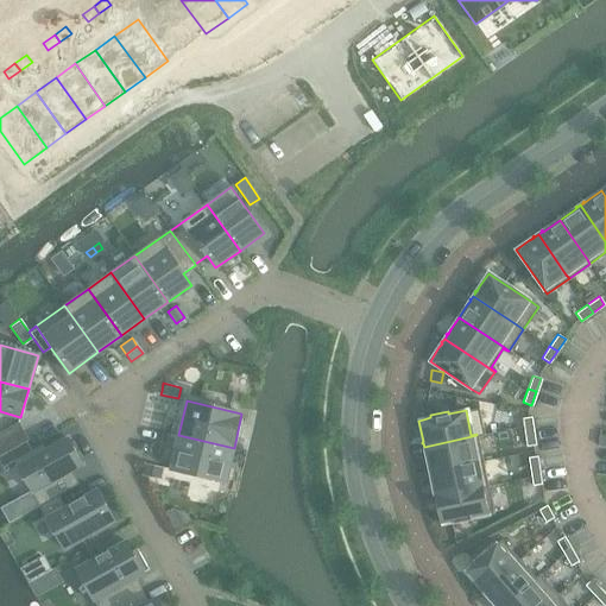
[(531,416),(522,417),(523,431),(532,430),(531,416)]
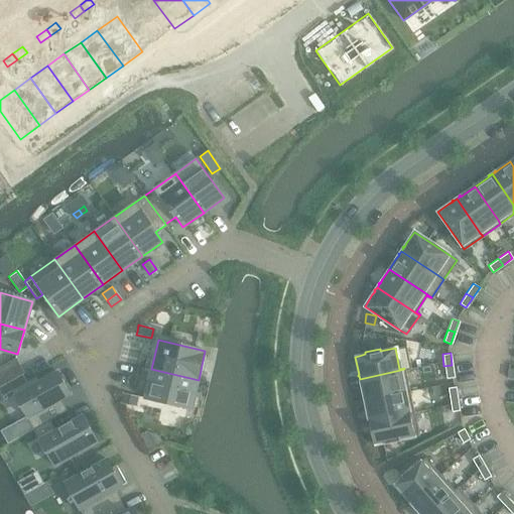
[(15,359),(0,366),(0,385),(23,373),(15,359)]
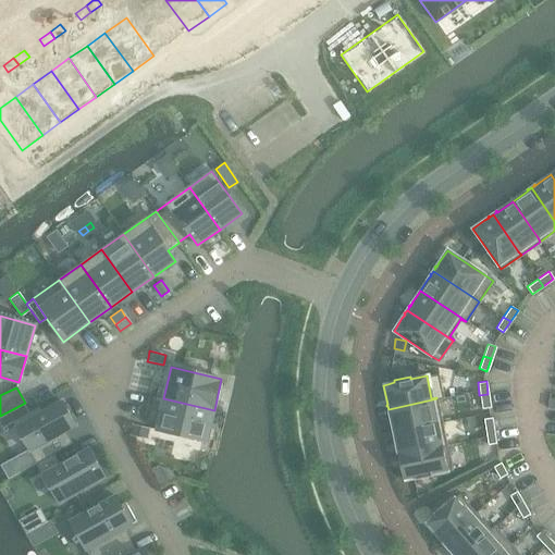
[(488,394),(479,395),(481,408),(490,407),(488,394)]
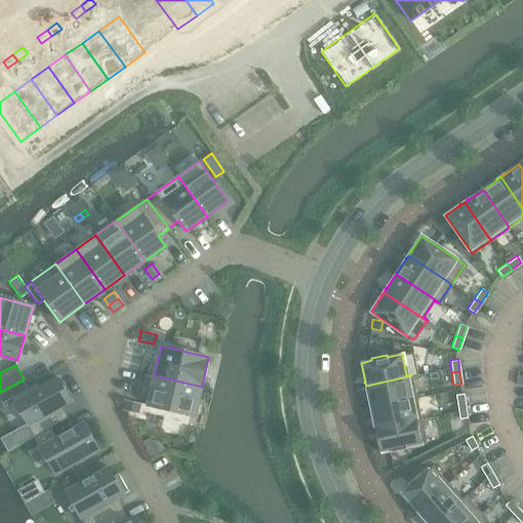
[(195,416),(202,387),(154,375),(147,404),(195,416)]
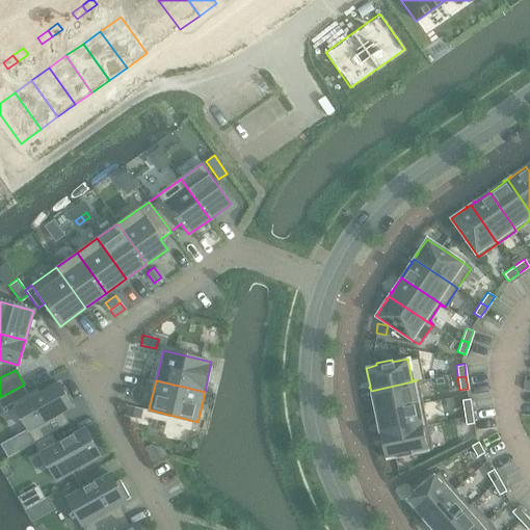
[(413,381),(371,391),(372,394),(370,394),(371,396),(372,395),(373,400),(375,413),(417,404),(422,402),(417,380),(413,381)]
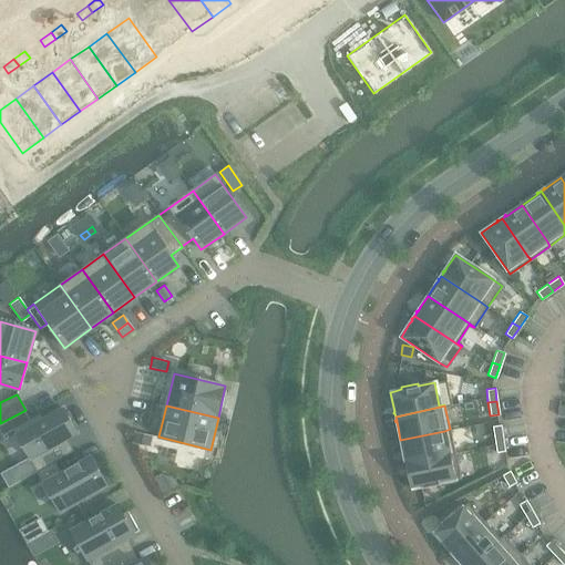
[(13,428),(37,471),(52,462),(72,451),(65,440),(76,433),(62,408),(41,420),(38,414),(28,419),(13,428)]
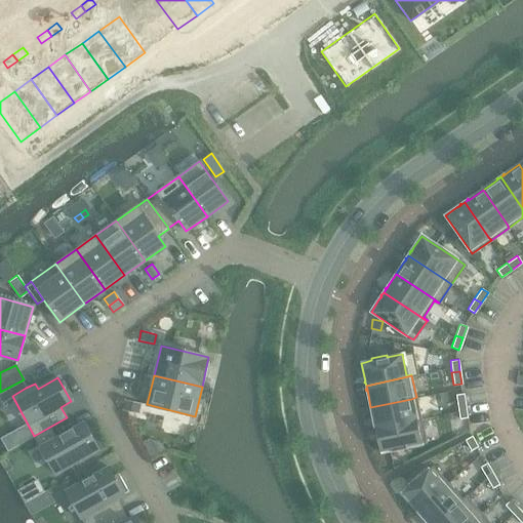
[(22,380),(0,393),(0,400),(1,402),(12,396),(26,388),(22,380)]
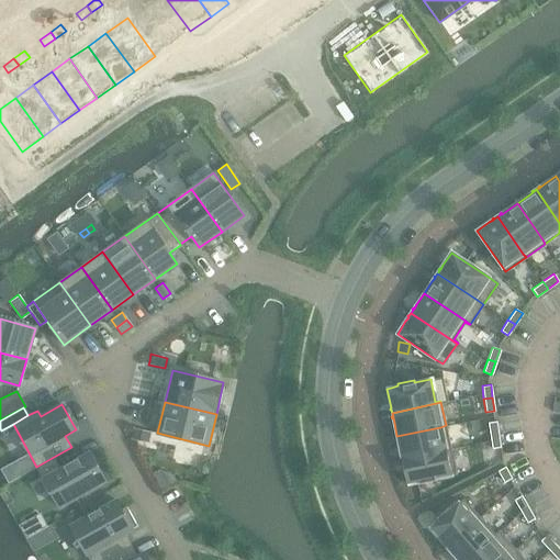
[(495,421),(488,422),(489,435),(497,434),(495,421)]
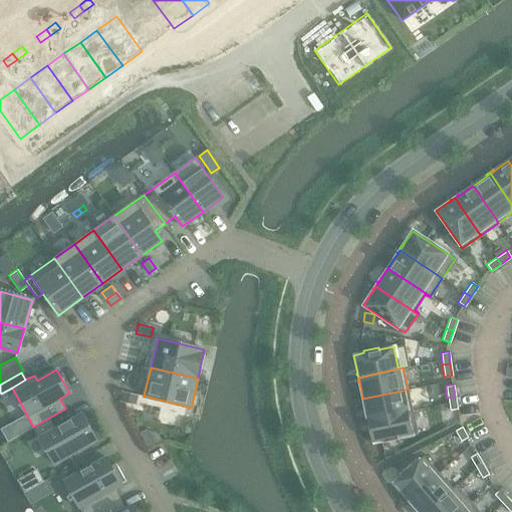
[(403,391),(362,399),(365,411),(366,415),(365,416),(365,417),(366,417),(367,420),(407,412),(412,411),(408,389),(403,391)]
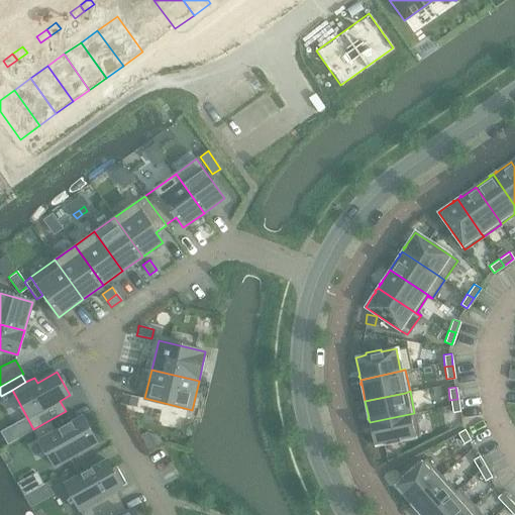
[(121,395),(119,402),(120,402),(135,406),(137,397),(122,393),(121,395)]
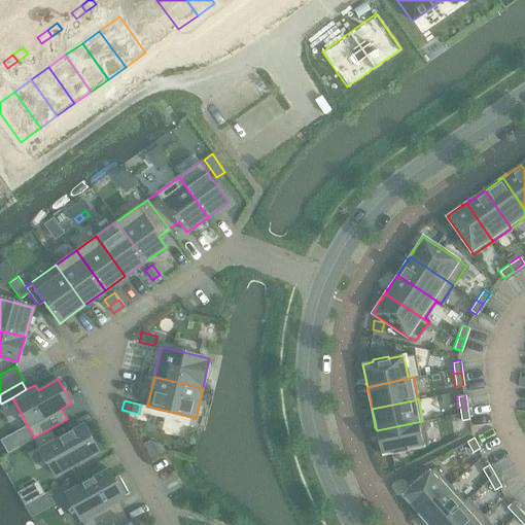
[(466,407),(458,408),(460,420),(468,419),(466,407)]
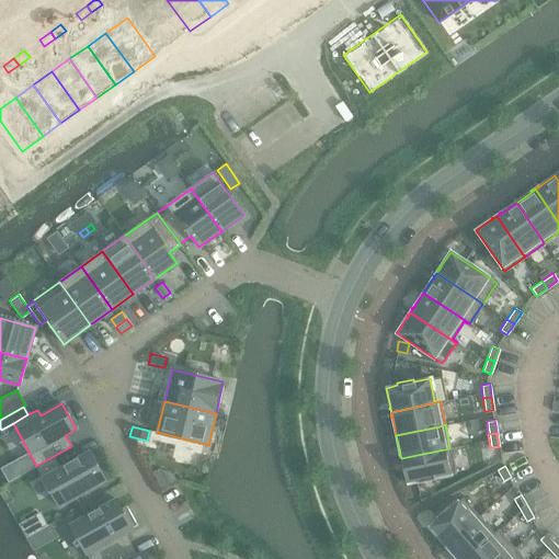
[(444,449),(401,458),(402,461),(400,461),(401,464),(402,463),(403,468),(407,482),(417,480),(418,483),(434,479),(434,477),(449,474),(455,472),(449,448),(444,449)]
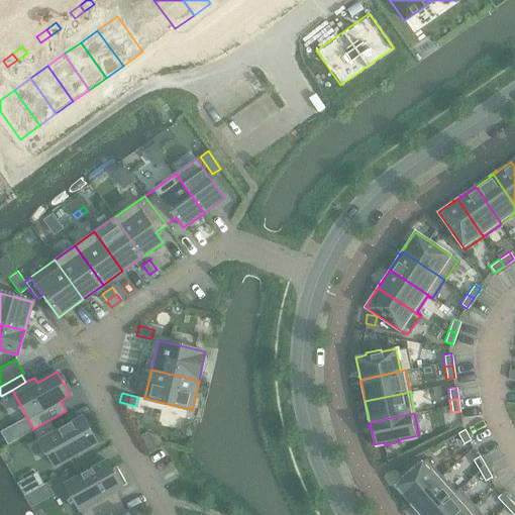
[(47,421),(33,429),(55,467),(97,442),(82,416),(54,431),(47,421)]
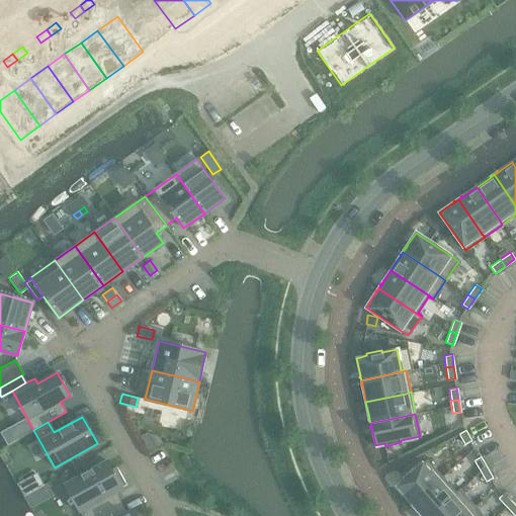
[(457,433),(463,444),(470,440),(464,430),(457,433)]
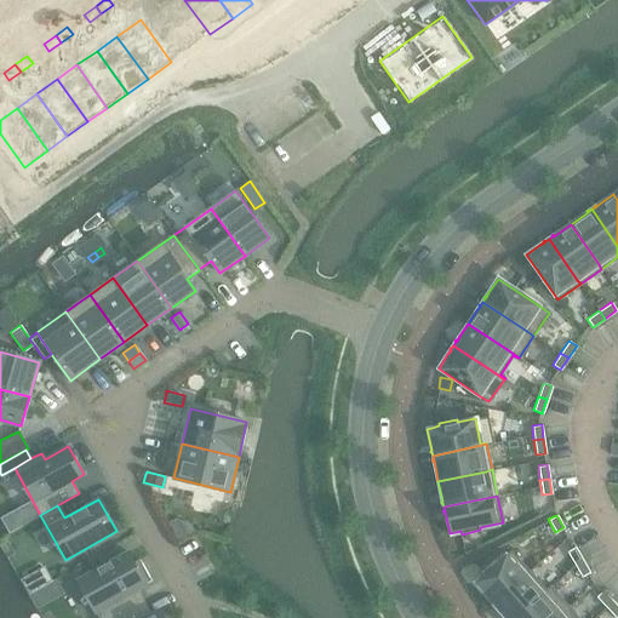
[(574,547),(566,551),(573,564),(582,559),(574,547)]
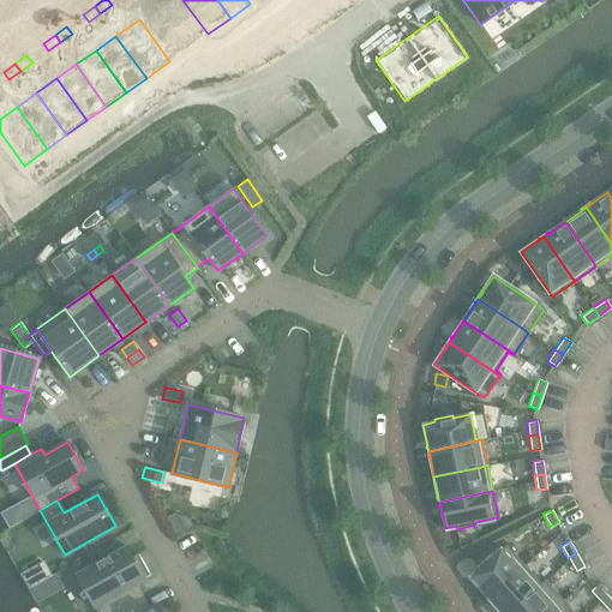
[(150,575),(138,552),(133,556),(127,545),(77,574),(99,611),(112,611),(142,595),(135,583),(150,575)]
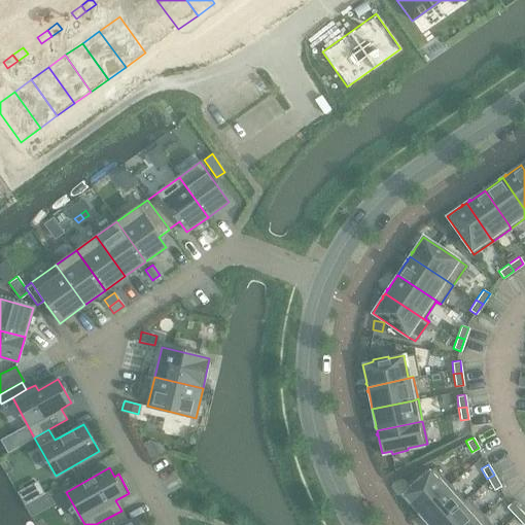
[(446,488),(449,484),(433,467),(430,470),(422,477),(420,476),(409,486),(411,488),(403,494),(412,505),(415,509),(414,510),(415,511),(416,510),(418,512),(446,488)]
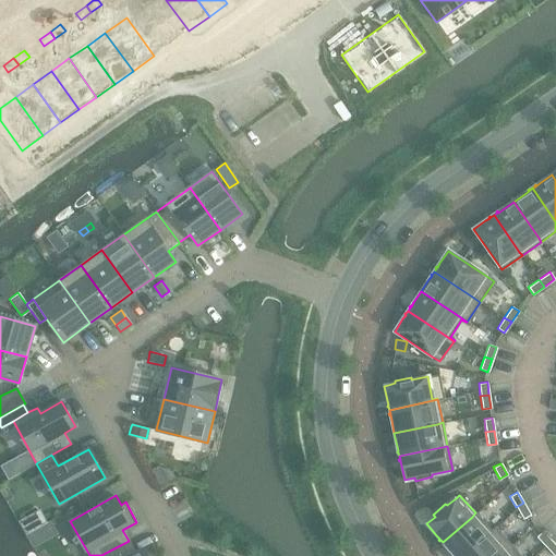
[(530,515),(523,503),(516,507),(522,519),(530,515)]
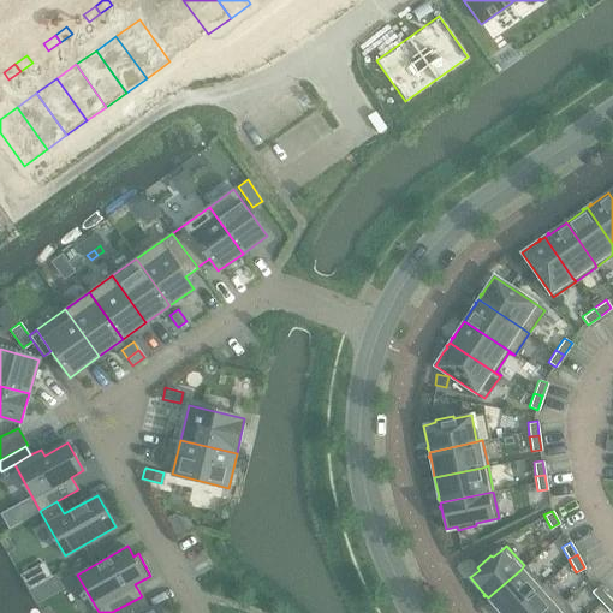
[(521,570),(488,597),(491,601),(489,602),(491,603),(492,602),(495,606),(501,612),(510,612),(537,589),(546,581),(541,584),(524,565),(521,570)]
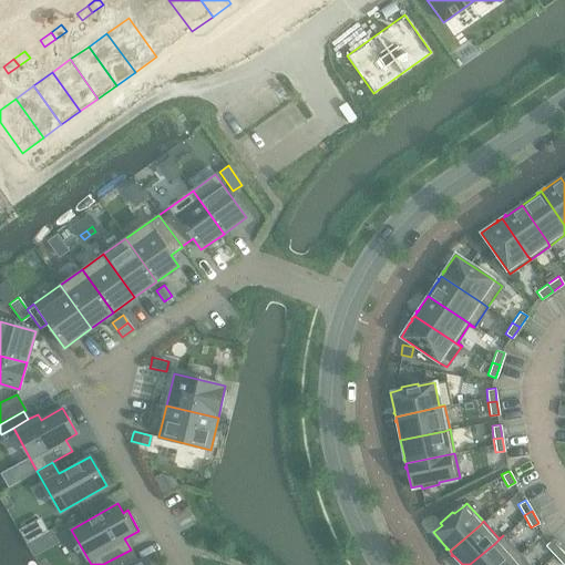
[(49,530),(40,535),(47,547),(55,542),(49,530)]
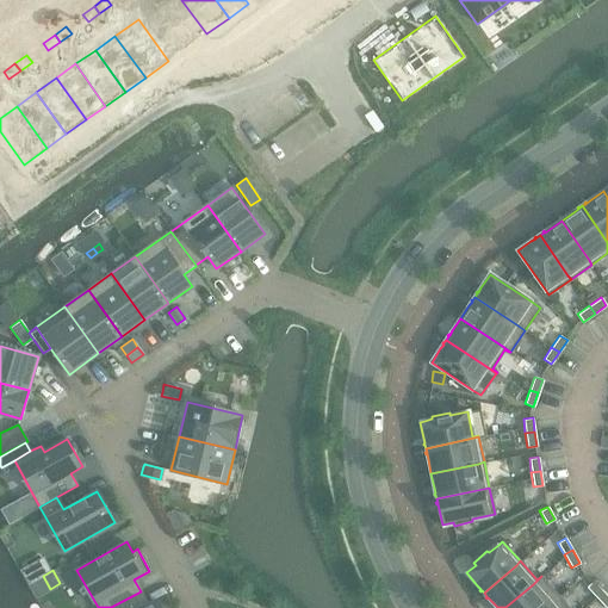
[(533,584),(506,607),(544,607),(550,603),(559,595),(541,576),(533,584)]
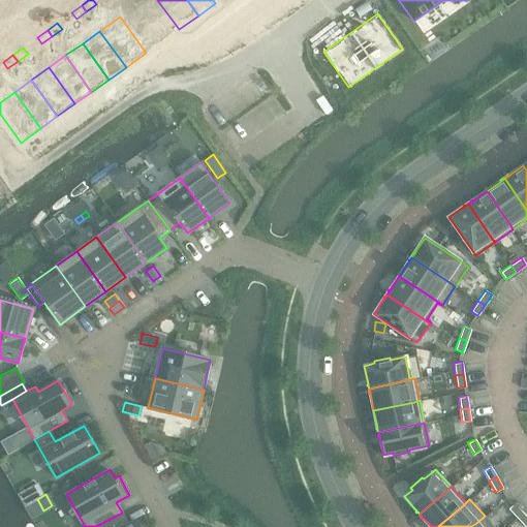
[(517,518),(522,512),(514,503),(507,508),(517,518)]
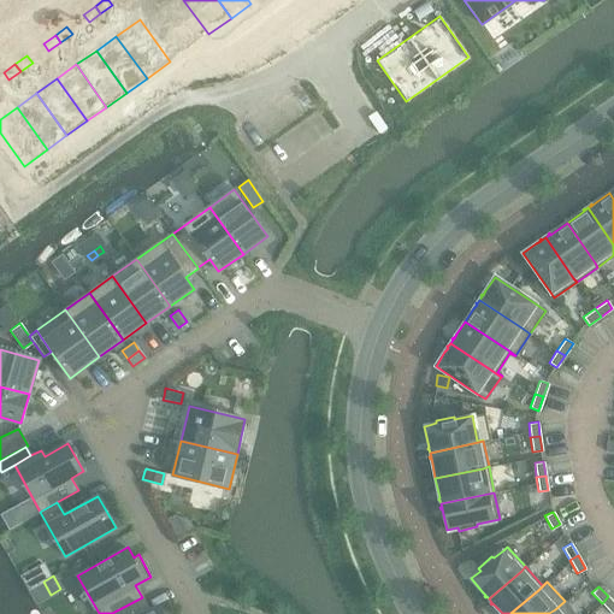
[(613,602),(608,596),(601,603),(612,613),(613,610),(613,602)]
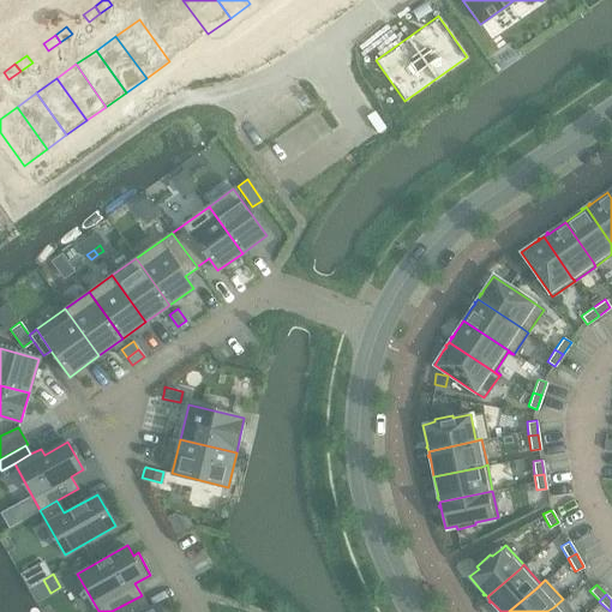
[(149,609),(142,595),(112,611),(163,611),(160,603),(149,609)]
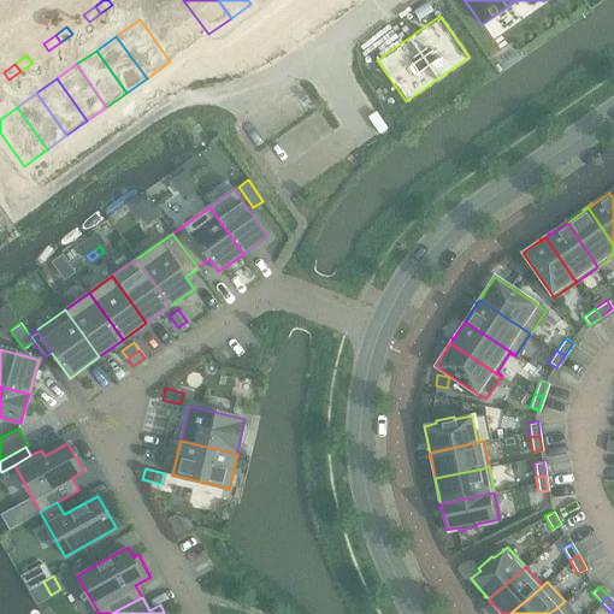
[(555,609),(549,613),(576,613),(565,601),(555,609)]
